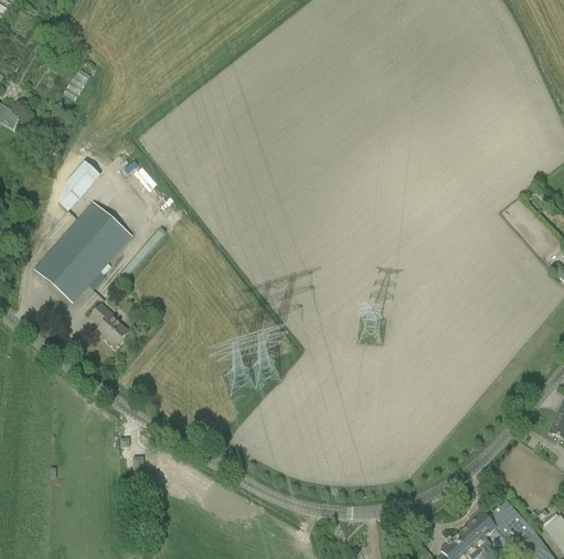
[(0,0),(0,25),(13,0),(0,0)]
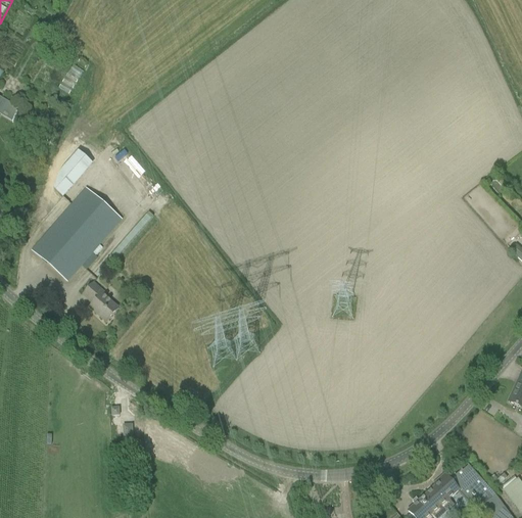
[(84,68),(74,62),(59,85),(69,92),(84,68)]
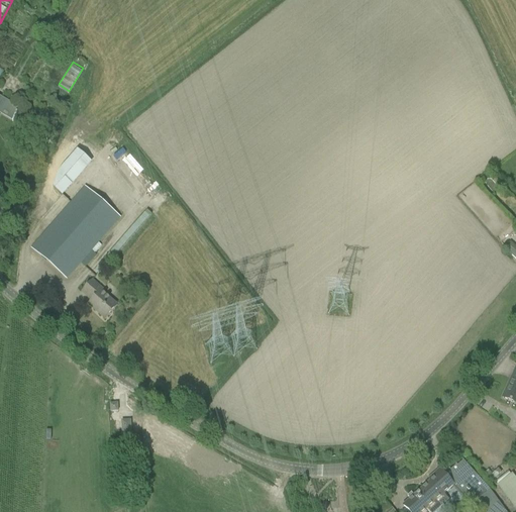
[(0,104),(15,113),(19,102),(5,94),(0,91),(0,104)]
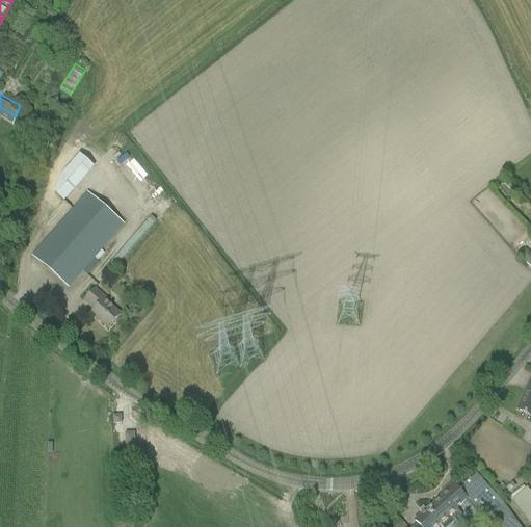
[(95,164),(80,152),(59,176),(55,190),(65,199),(95,164)]
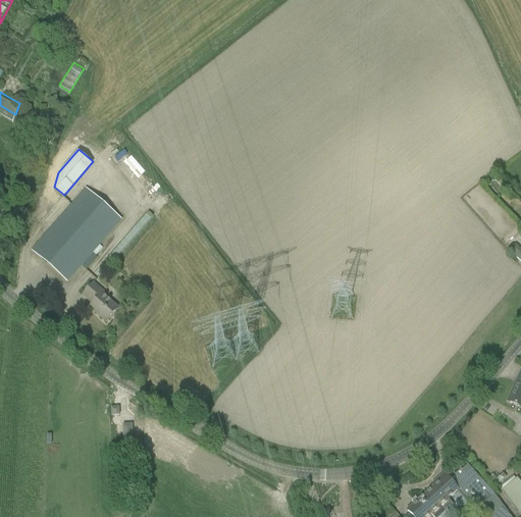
[(87,184),(33,246),(68,277),(74,269),(82,261),(88,255),(93,249),(122,215),(96,193),(87,184)]
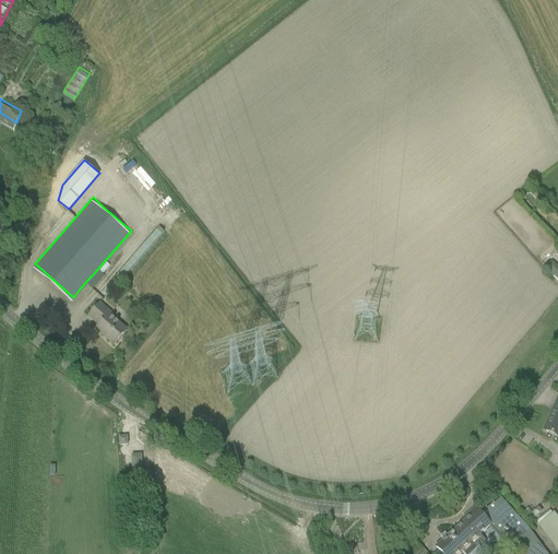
[(115,285),(165,227),(159,223),(109,281),(113,284),(115,285)]
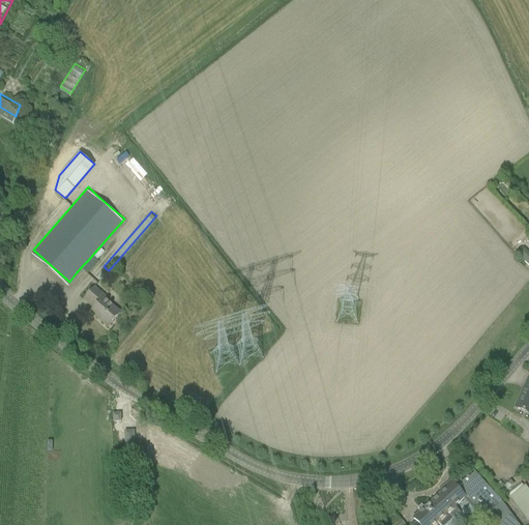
[(528,248),(524,243),(518,251),(528,260),(528,248)]
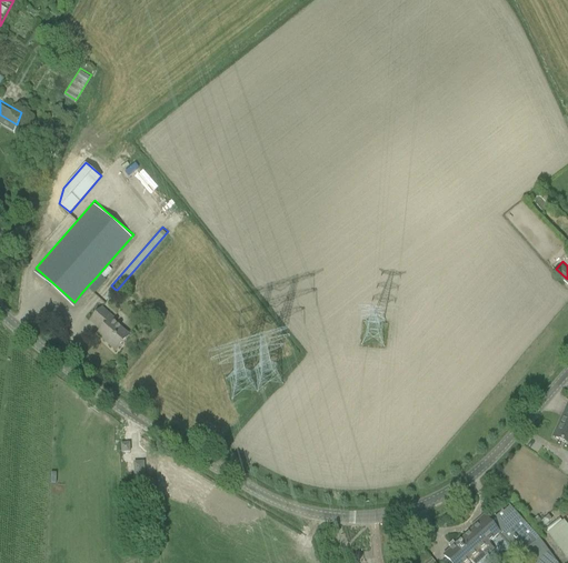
[(115,289),(111,285),(110,285),(102,295),(106,298),(115,289)]
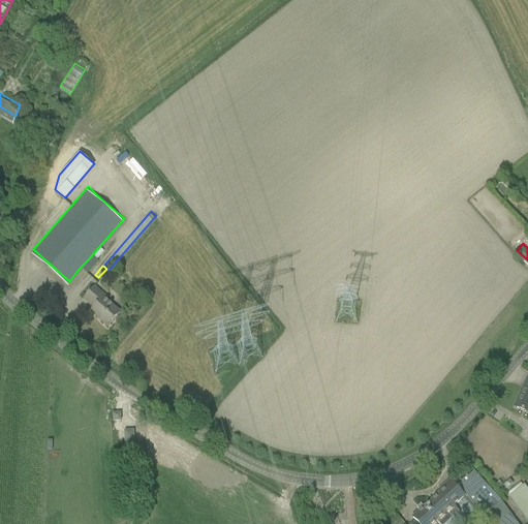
[(109,322),(116,315),(121,308),(107,296),(110,294),(96,281),(91,286),(85,295),(95,303),(91,307),(109,322)]
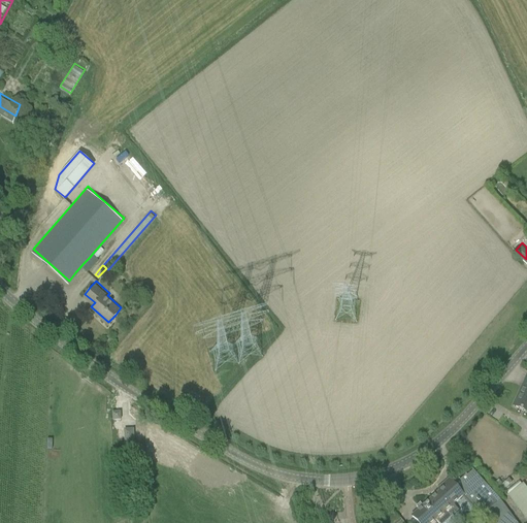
[(522,383),(514,401),(526,407),(526,378),(525,377),(522,383)]
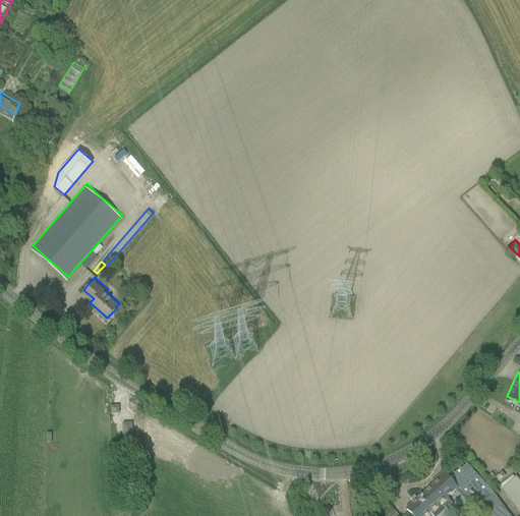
[(124,441),(133,441),(132,419),(123,420),(124,441)]
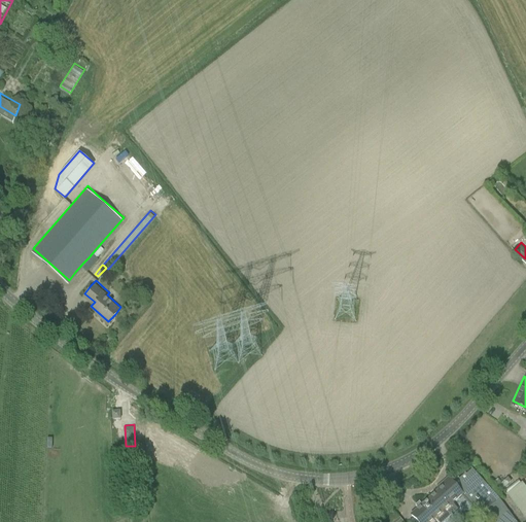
[(520,521),(500,495),(472,464),(454,481),(451,476),(412,511),(421,521),(437,521),(457,505),(452,499),(463,490),(483,512),(488,507),(499,521),(520,521)]
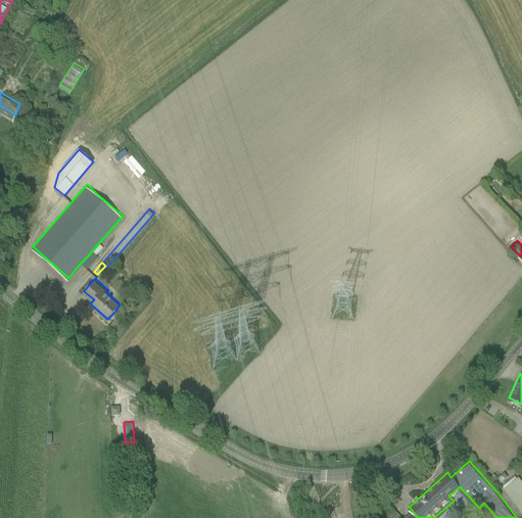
[(521,478),(519,475),(505,485),(521,508),(521,478)]
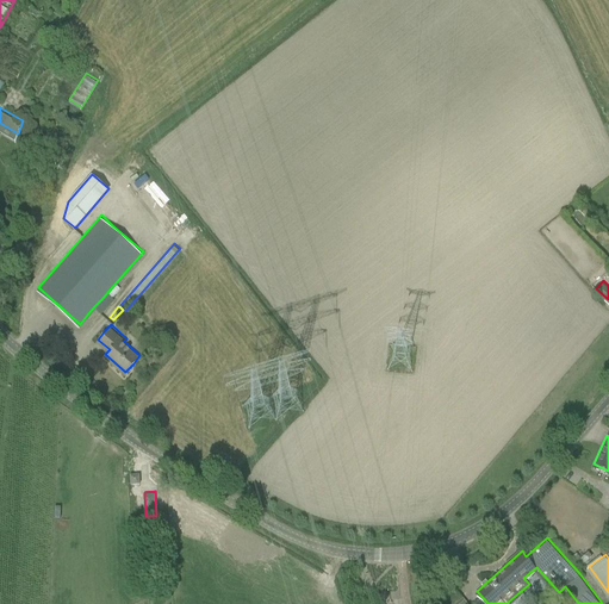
[(544,576),(535,579),(542,595),(551,591),(544,576)]
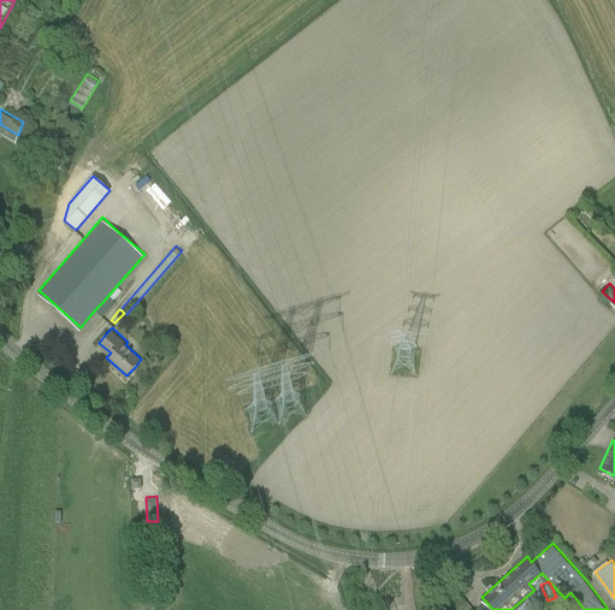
[(455,609),(468,609),(473,606),(462,592),(450,603),(455,609)]
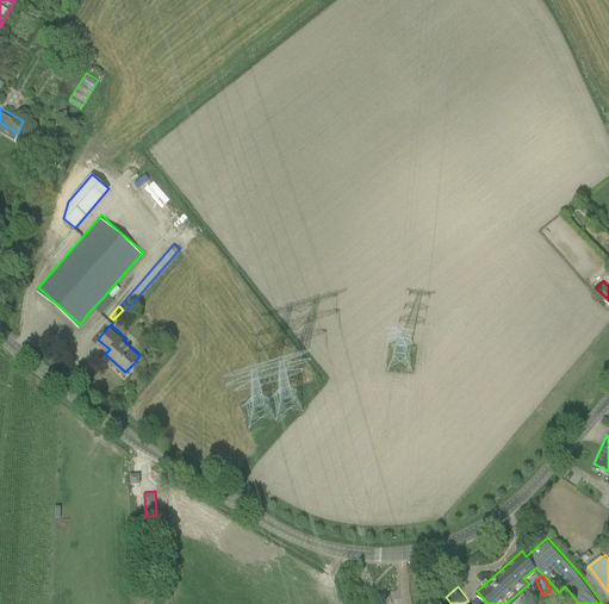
All buildings are outlined.
